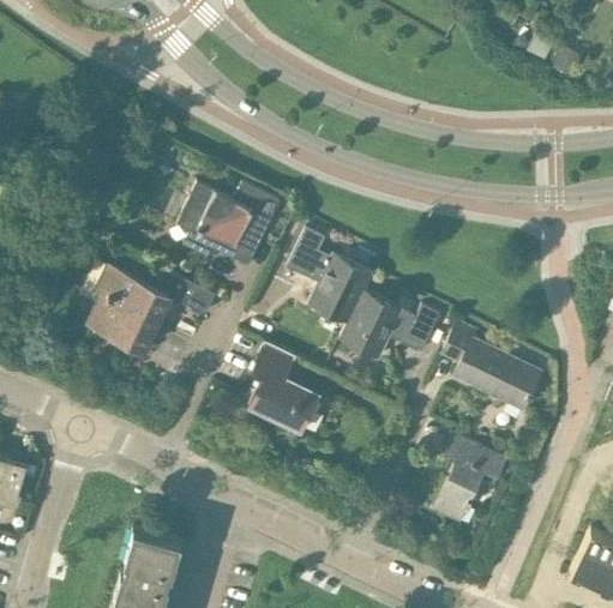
[(212,248),(248,265),(271,218),(262,215),(271,197),(242,182),(233,200),(197,184),(170,239),(208,257),(212,248)]
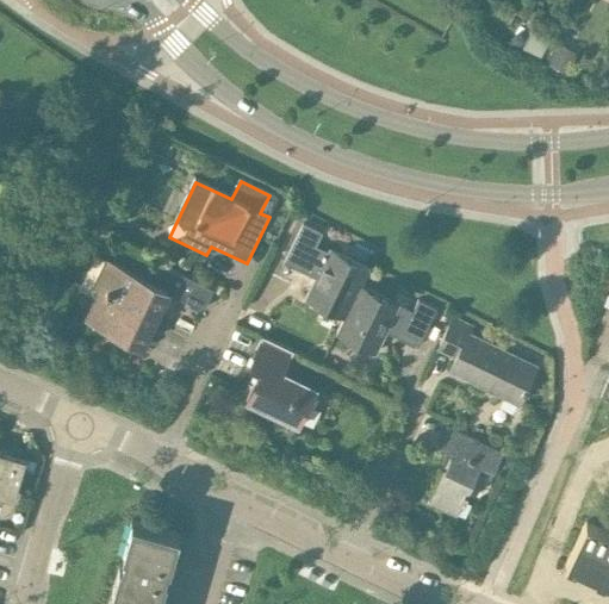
[(306,302),(346,321),(361,290),(370,273),(330,253),(328,256),(315,250),(322,236),(304,228),(285,266),(316,280),(306,302)]
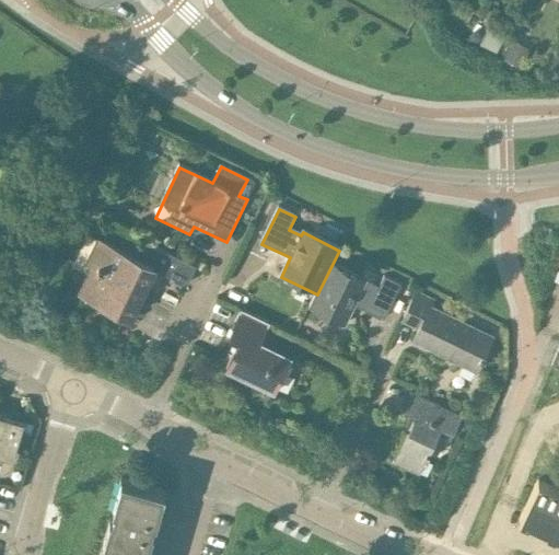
[(79,297),(130,321),(154,272),(188,288),(197,269),(143,243),(135,262),(99,244),(88,267),(92,270),(79,297)]
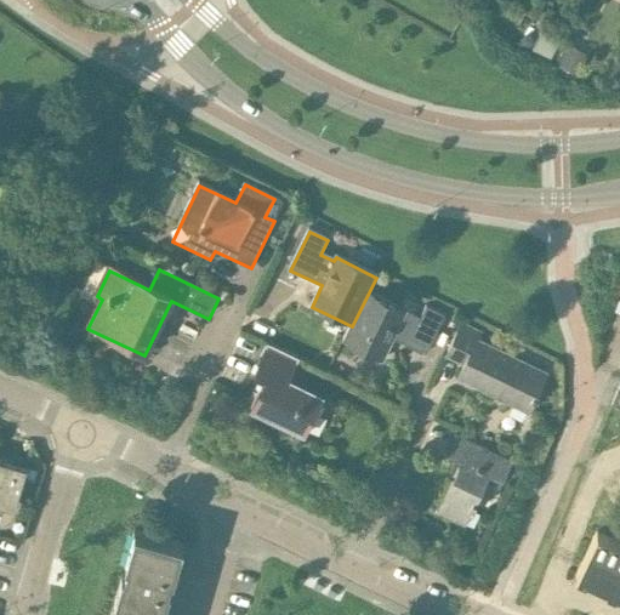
[(343,343),(385,364),(394,342),(426,358),(445,318),(427,309),(420,324),(407,318),(408,314),(368,295),(352,326),(343,343)]
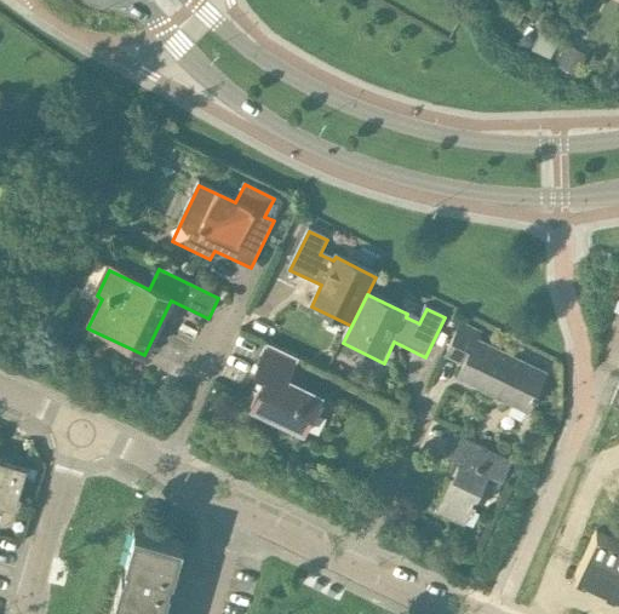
[(251,316),(263,322),(273,303),(261,297),(251,316)]
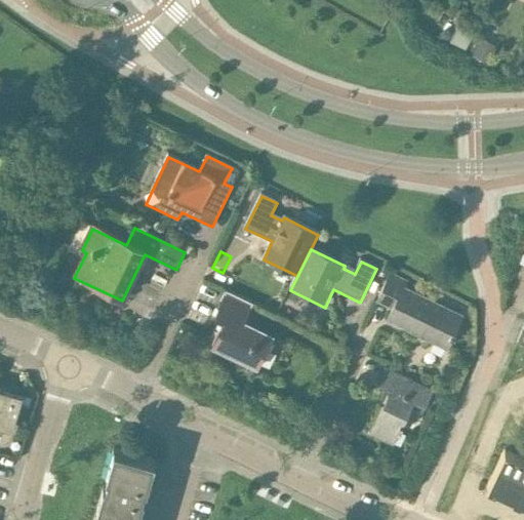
[(388,322),(447,351),(462,318),(404,290),(407,284),(391,276),(377,304),(393,311),(388,322)]
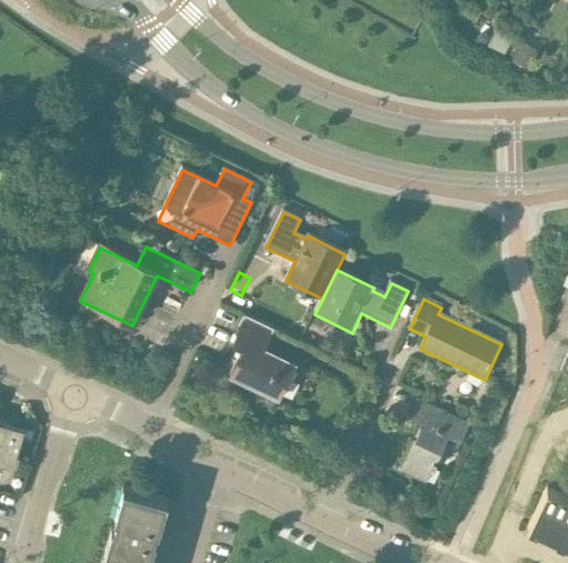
[(230,374),(281,398),(297,365),(266,351),(280,320),(251,305),(233,344),(242,349),(230,374)]
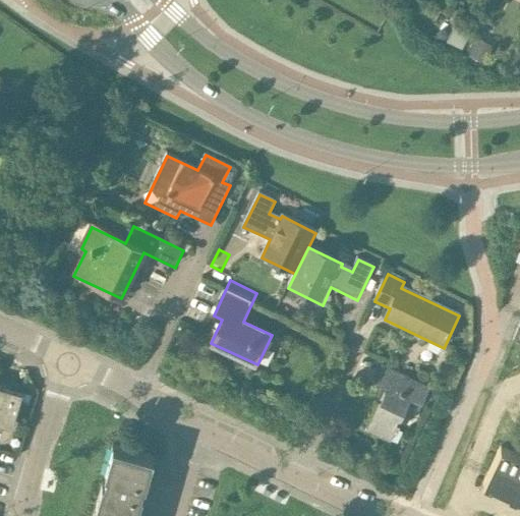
[(366,432),(391,444),(397,432),(400,424),(408,407),(419,413),(430,390),(383,366),(374,383),(388,389),(366,432)]
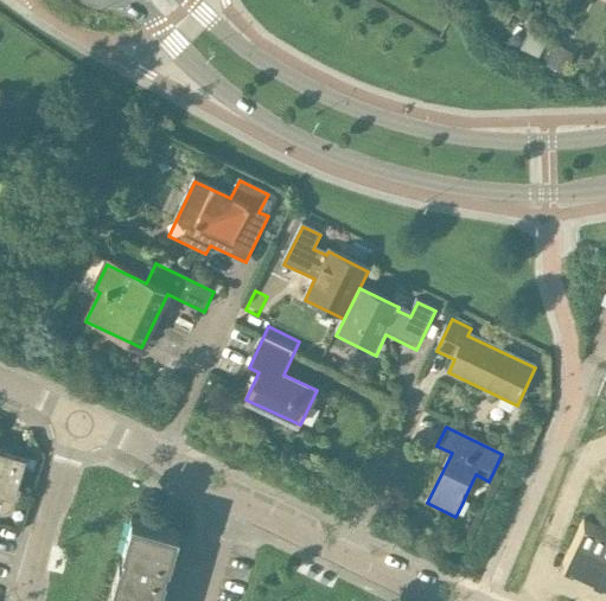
[(0,505),(2,506),(6,497),(16,500),(26,460),(0,452),(0,505)]
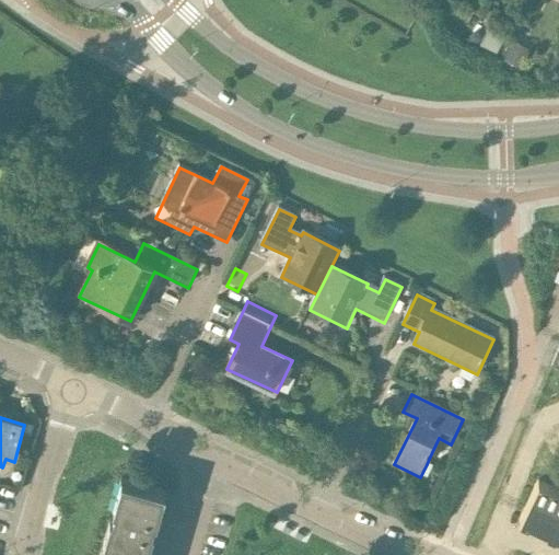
[(123,482),(103,551),(116,554),(148,554),(165,494),(123,482)]
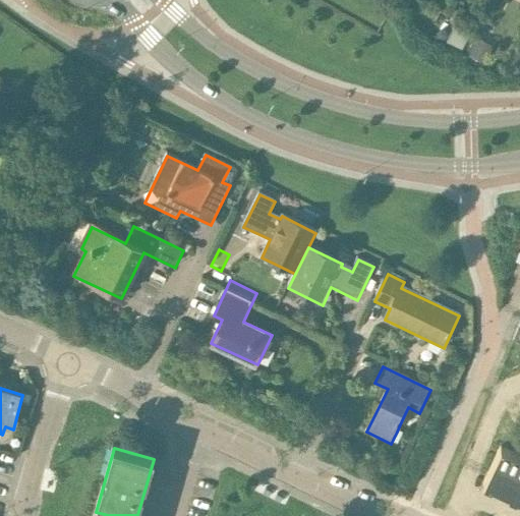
[(519,457),(502,449),(487,479),(481,492),(519,510),(519,457)]
